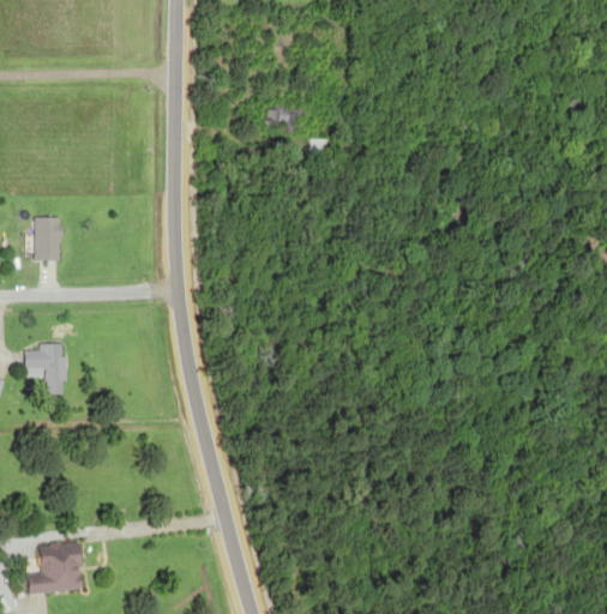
[(302,103),(264,106),(265,130),(305,127),(302,103)]
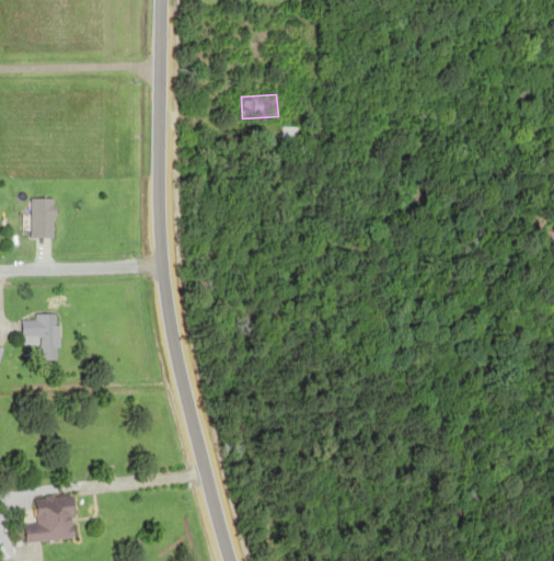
[(283,141),(296,141),(296,127),(283,127),(283,141)]
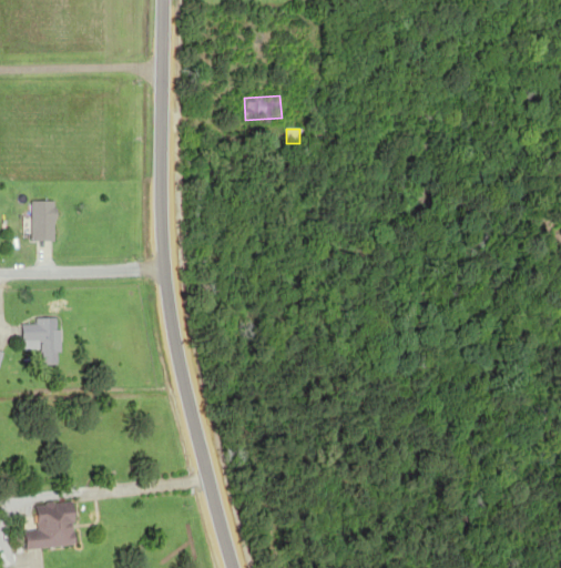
[(55,241),(55,201),(32,201),(32,241),(55,241)]
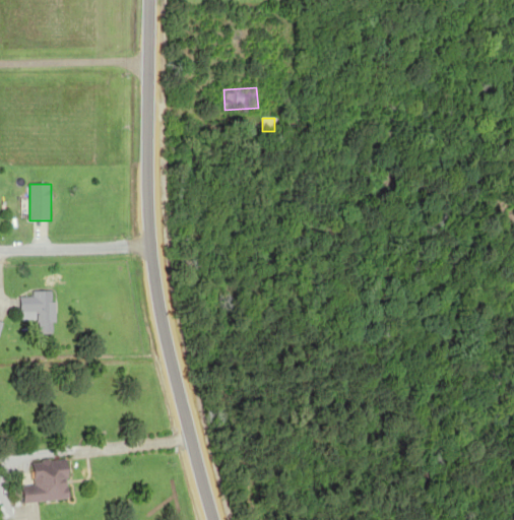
[(21,296),(21,317),(39,317),(39,332),(56,332),(56,290),(34,290),(34,296),(21,296)]
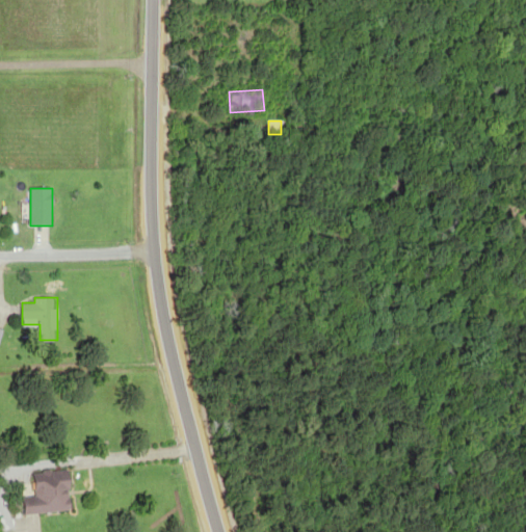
[(72,510),(70,469),(35,471),(36,496),(23,497),(24,512),(72,510)]
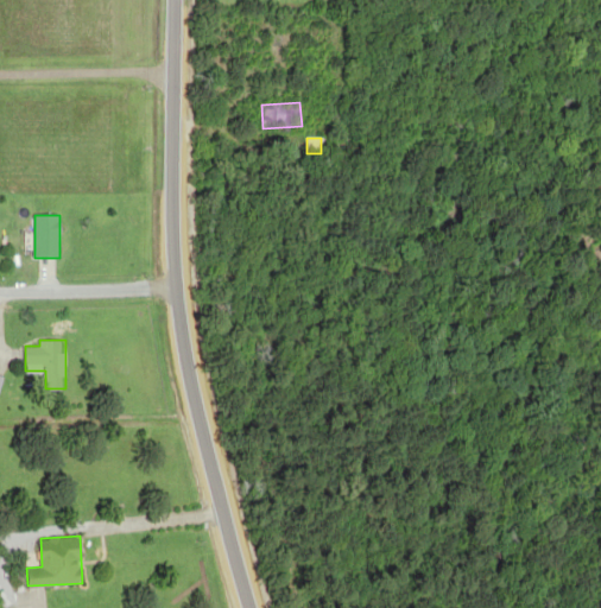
All buildings are outlined.
